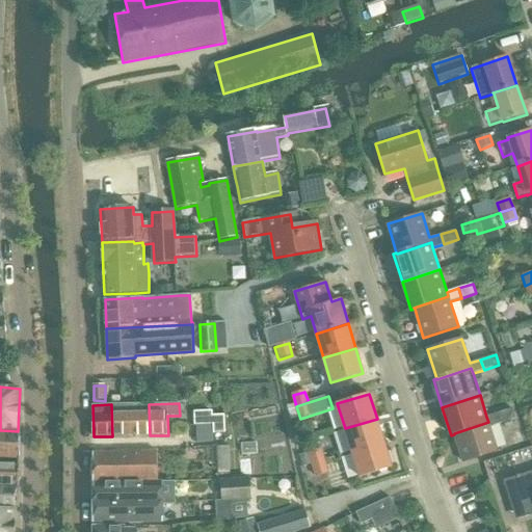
[(112,436),(131,435),(130,404),(111,404),(112,436)]
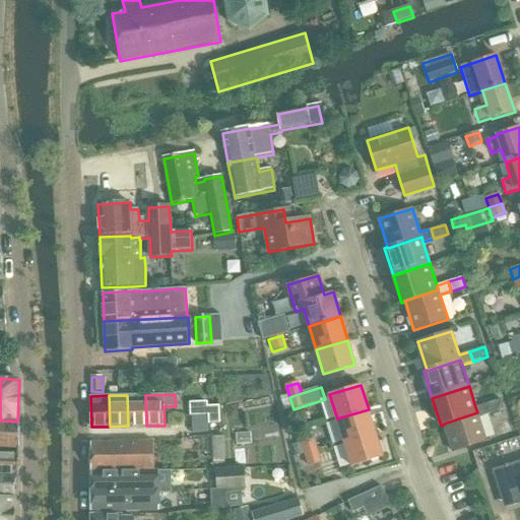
[(128,426),(146,426),(145,395),(127,395),(128,426)]
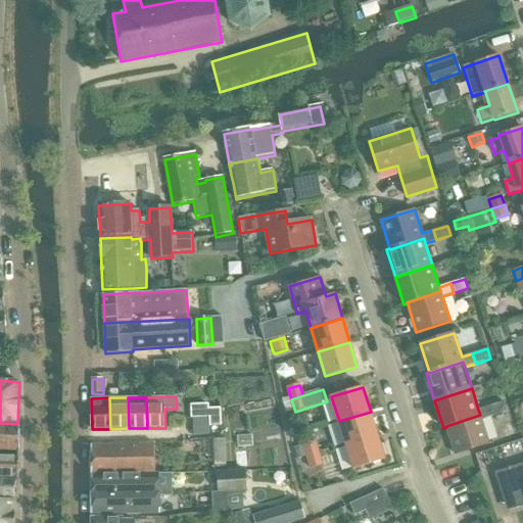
[(492,417),(507,412),(504,401),(489,407),(492,417)]
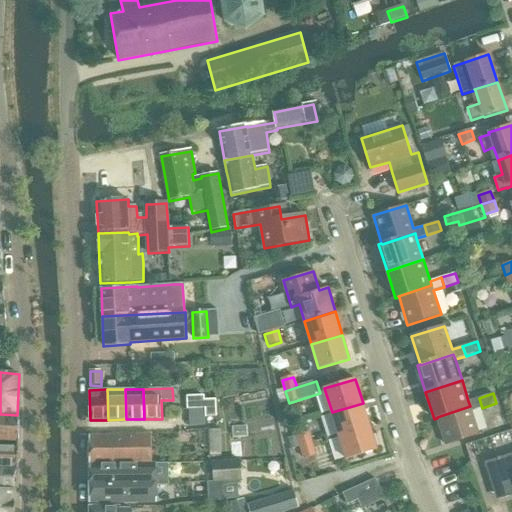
[(203,397),(186,397),(186,410),(204,410),(204,418),(216,417),(215,400),(204,401),(203,397)]
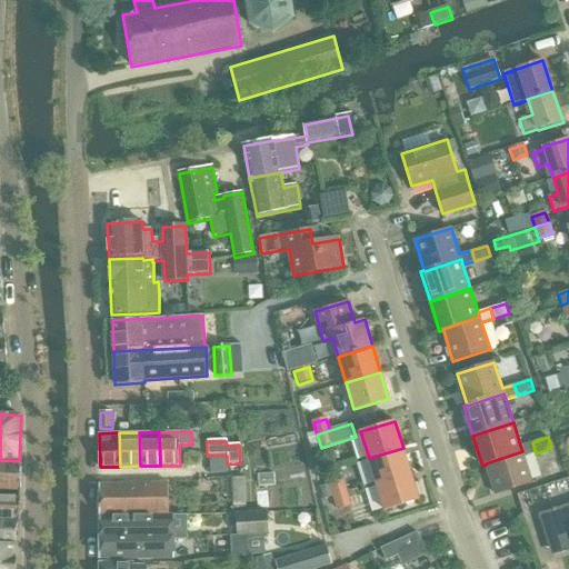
[(523,457),(536,453),(532,442),(520,446),(522,451),(486,463),(486,465),(496,495),(532,483),(523,457)]
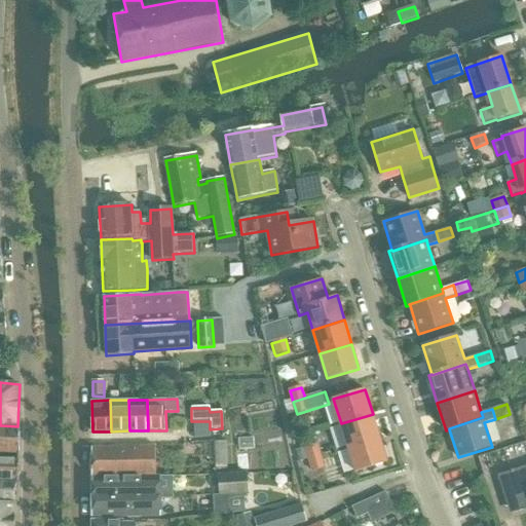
[(348,448),(380,438),(373,414),(341,423),(348,448)]
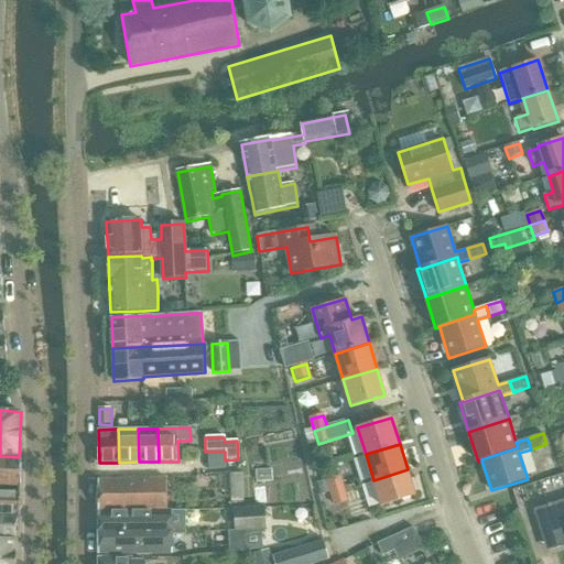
[(0,485),(18,486),(18,487),(19,487),(20,458),(19,458),(19,457),(0,456),(0,485)]
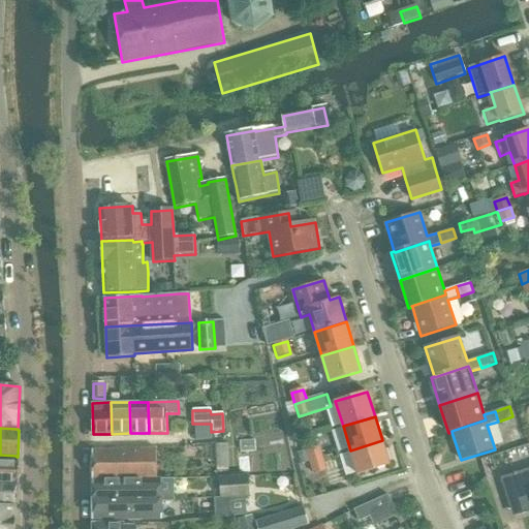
[(359,475),(391,465),(382,440),(350,450),(359,475)]
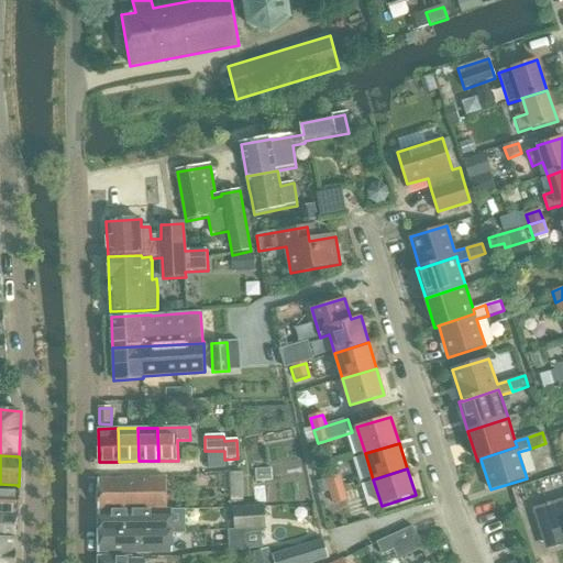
[(230,498),(244,497),(243,473),(229,474),(230,498)]
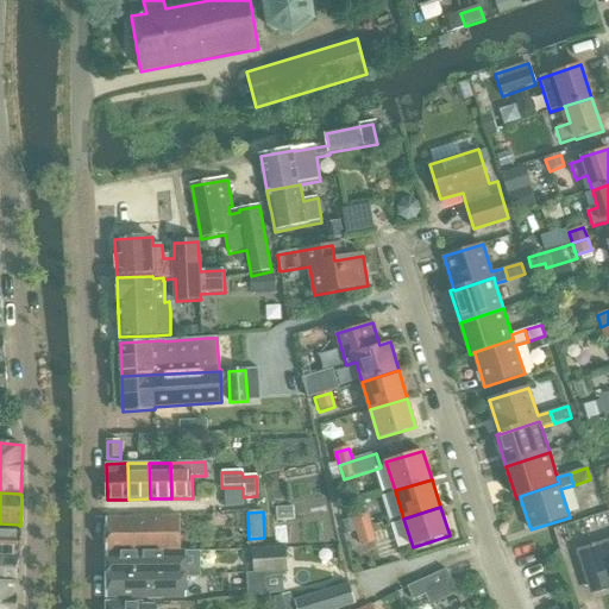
[(356,533),(371,528),(368,514),(352,519),(356,533)]
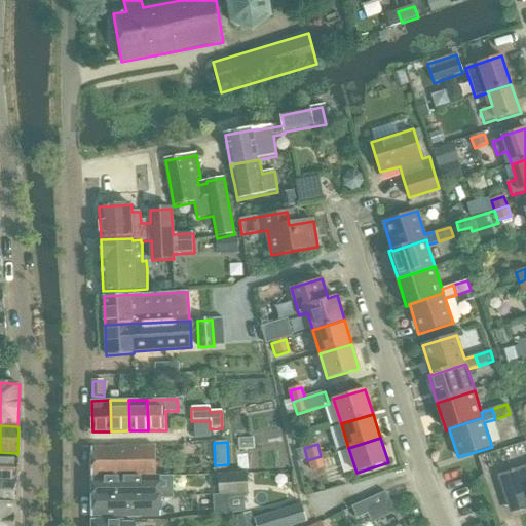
[(156,447),(92,448),(92,477),(156,476),(156,447)]
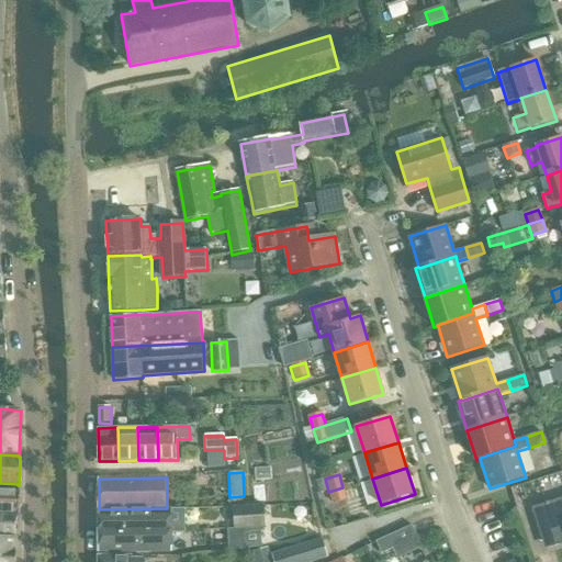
[(333,505),(347,501),(343,487),(328,492),(333,505)]
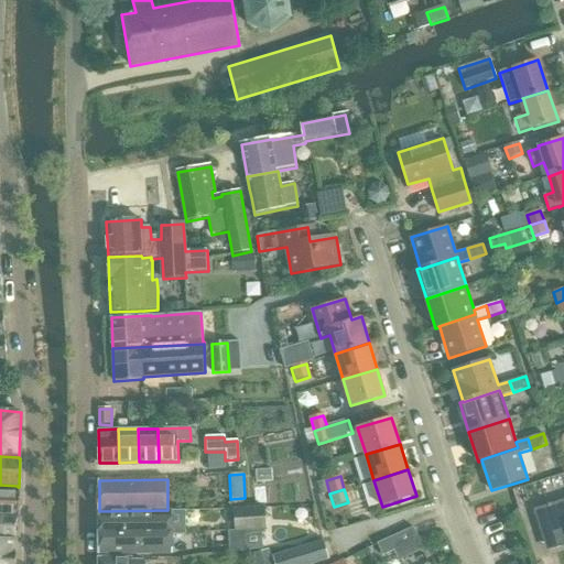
[(0,516),(17,516),(18,516),(19,491),(0,490),(0,516)]
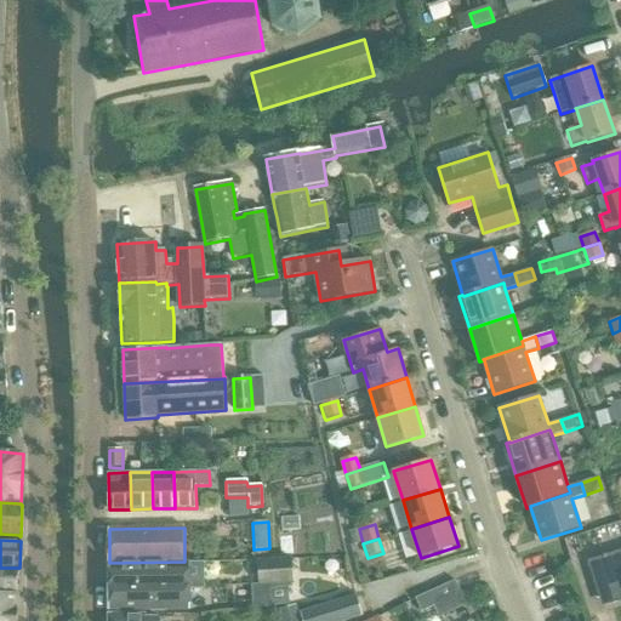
[(620,553),(591,563),(602,600),(620,593),(620,553)]
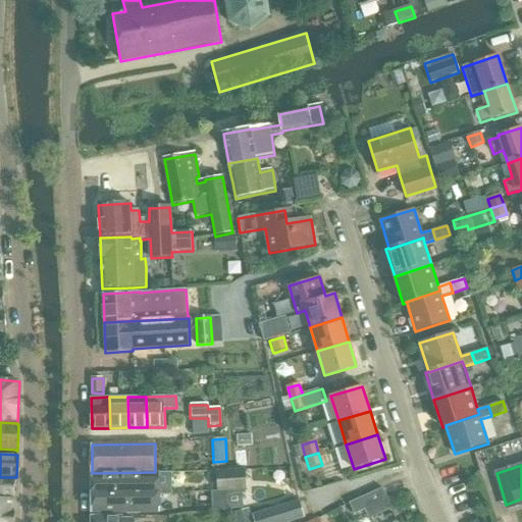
[(245,471),(216,472),(217,492),(246,490),(245,471)]
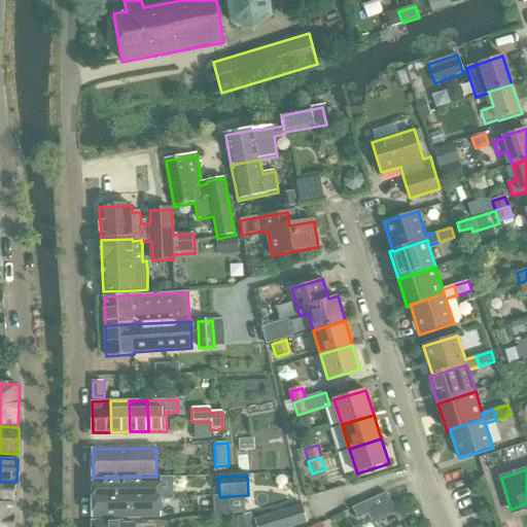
[(156,477),(93,478),(93,496),(156,496),(156,499),(162,499),(174,499),(174,477),(156,477)]
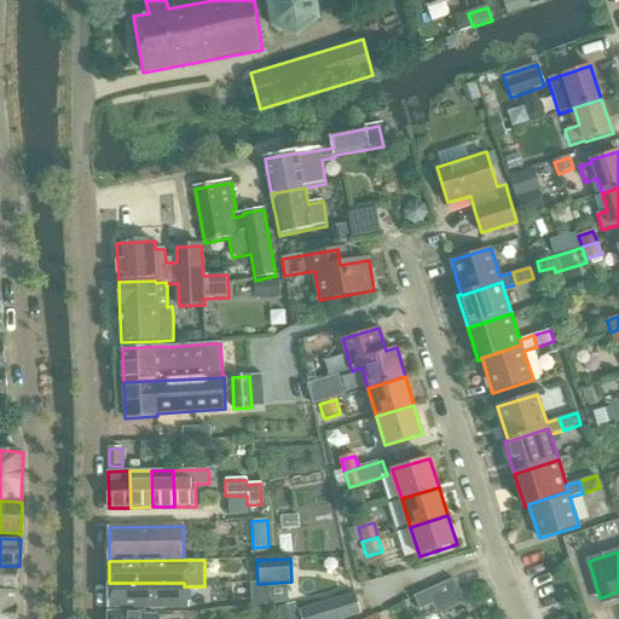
[(0,566),(0,591),(13,593),(18,566),(0,566)]
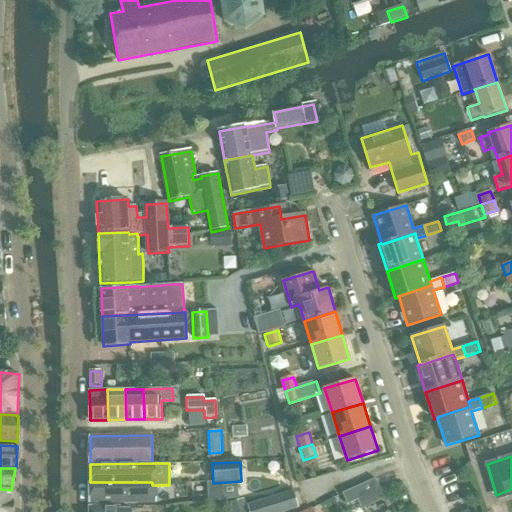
[(363,509),(385,499),(376,479),(354,489),(359,500),(363,509)]
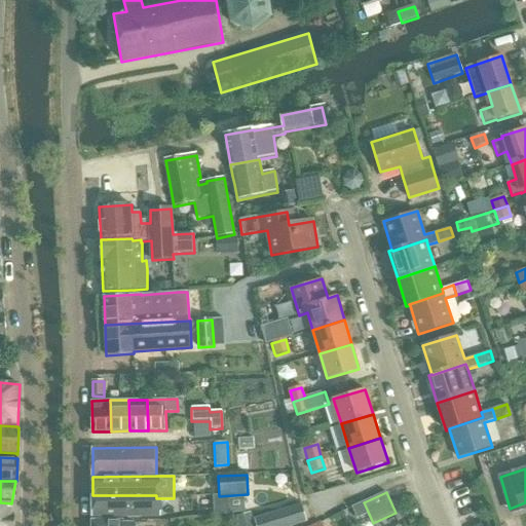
[(156,495),(92,495),(92,517),(161,516),(161,499),(161,498),(156,498),(156,495)]
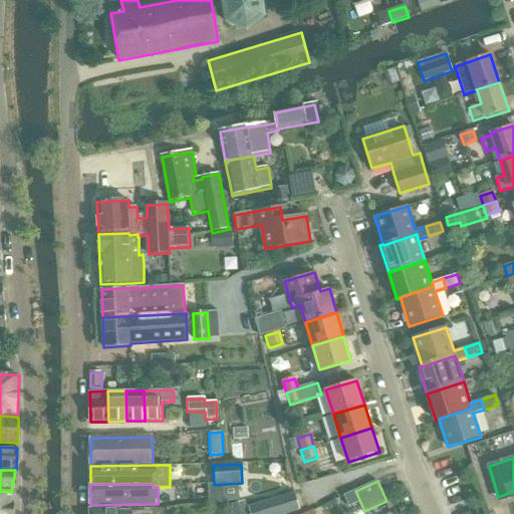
[(0,513),(13,513),(14,512),(14,492),(11,492),(0,491),(0,513)]
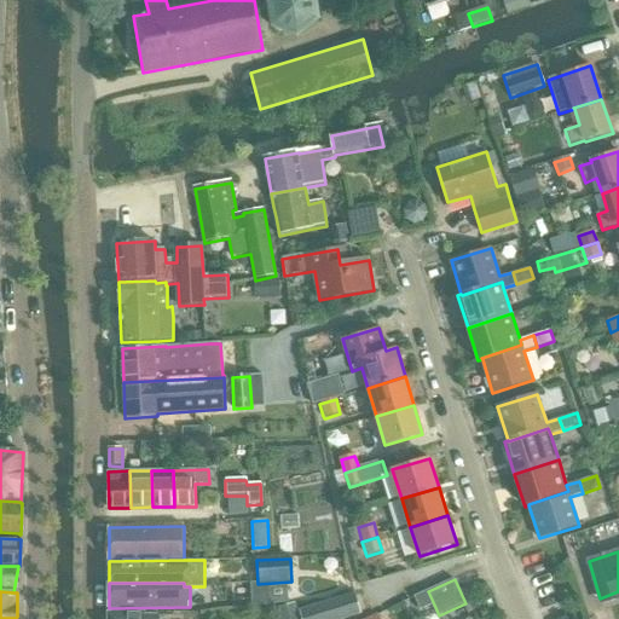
[(434,605),(428,591),(415,597),(421,611),(434,605)]
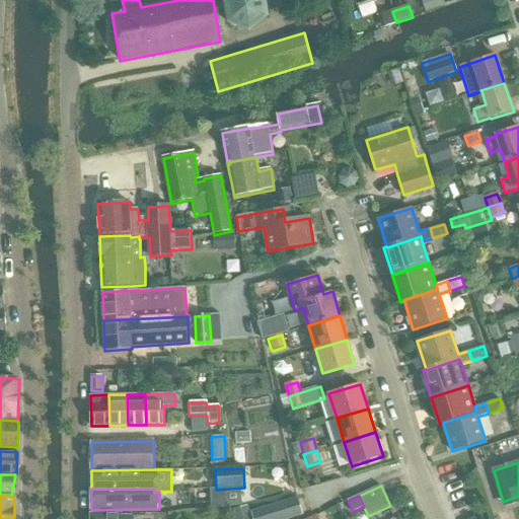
[(297,499),(250,512),(251,518),(291,518),(302,516),(297,499)]
